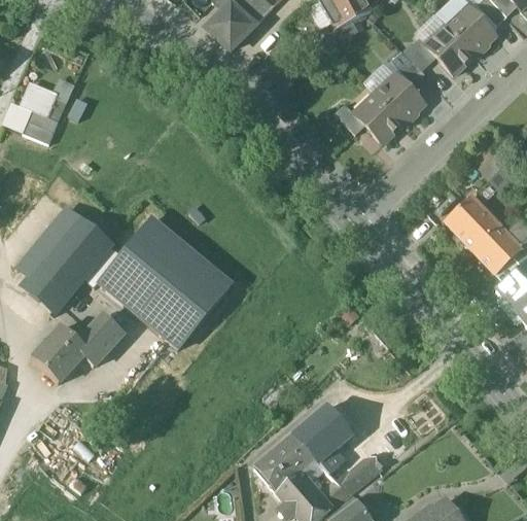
[(212,0),(207,6),(216,14),(204,28),(230,49),(272,7),(264,0),(212,0)]
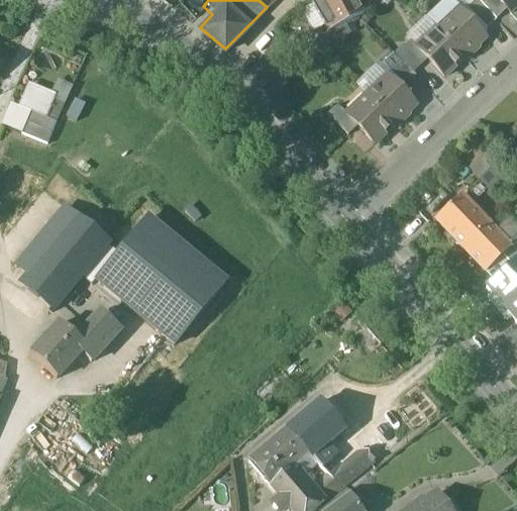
[(350,17),(340,0),(309,0),(327,29),(350,17)]
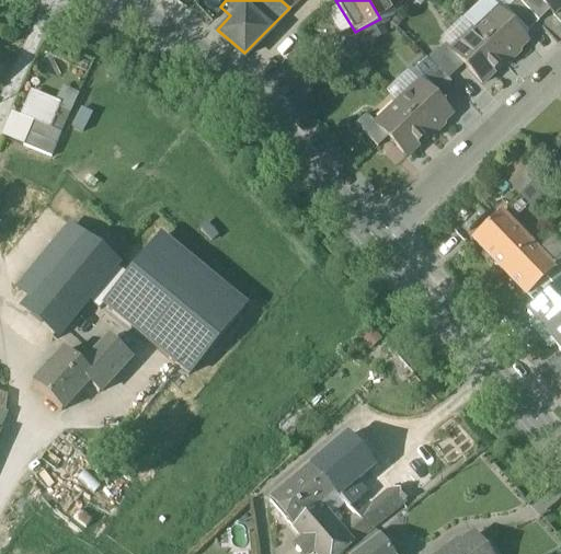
[(369,0),(380,19),(393,12),(387,2),(389,0),(369,0)]
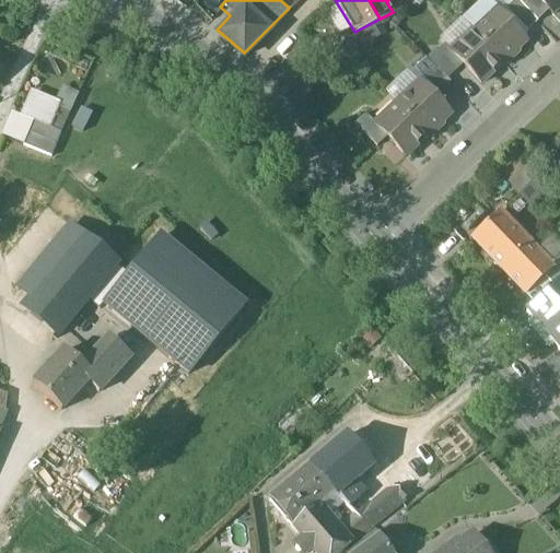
[(511,0),(505,6),(526,28),(536,19),(520,0),(511,0)]
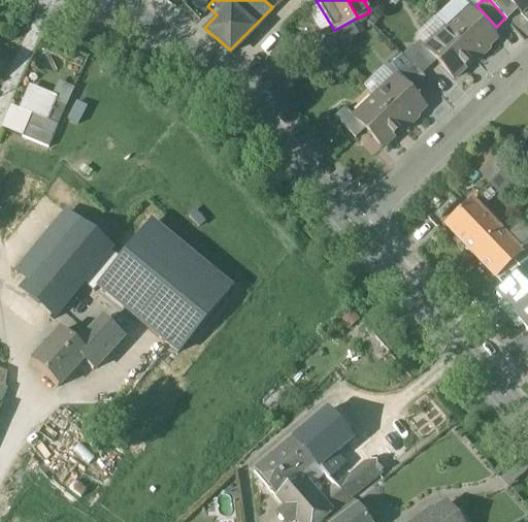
[(517,7),(509,0),(490,0),(505,18),(517,7)]
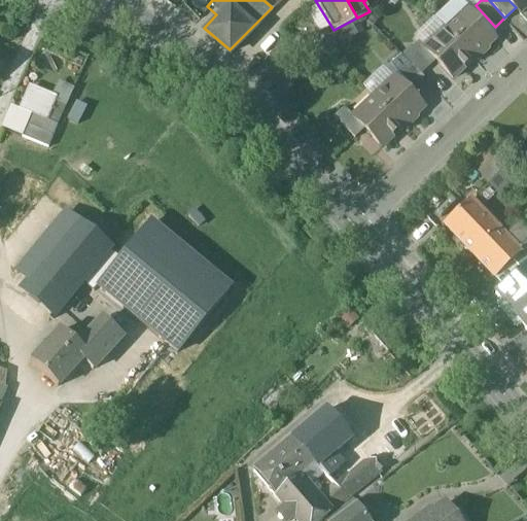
[(508,0),(516,7),(520,10),(526,3),(526,0),(508,0)]
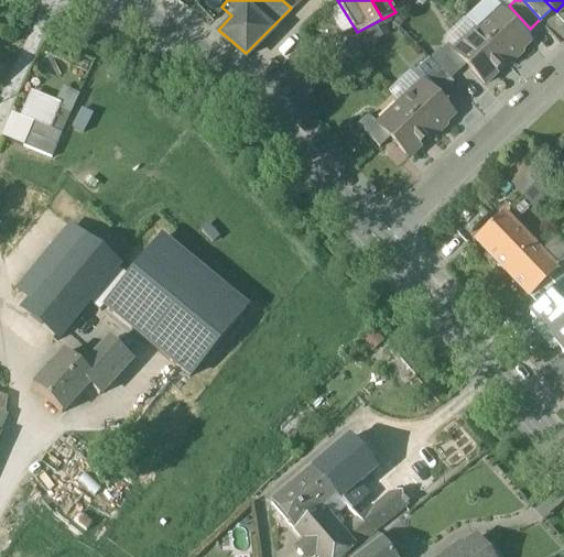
[(528,37),(498,6),(476,28),(506,59),(507,58),(510,58),(518,52),(518,48),(528,37)]
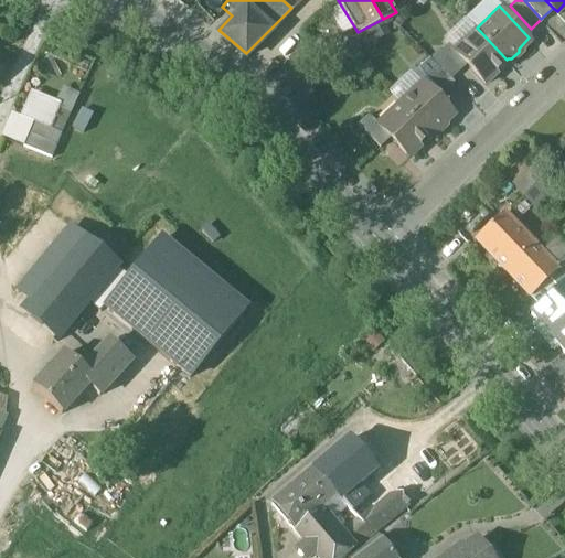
[(507,60),(477,28),(454,49),(467,62),(484,81),(507,60)]
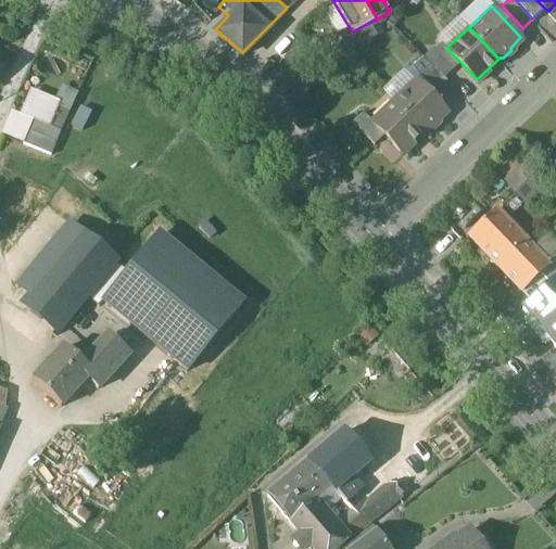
[(336,30),(324,37),(332,51),(342,37),(336,30)]
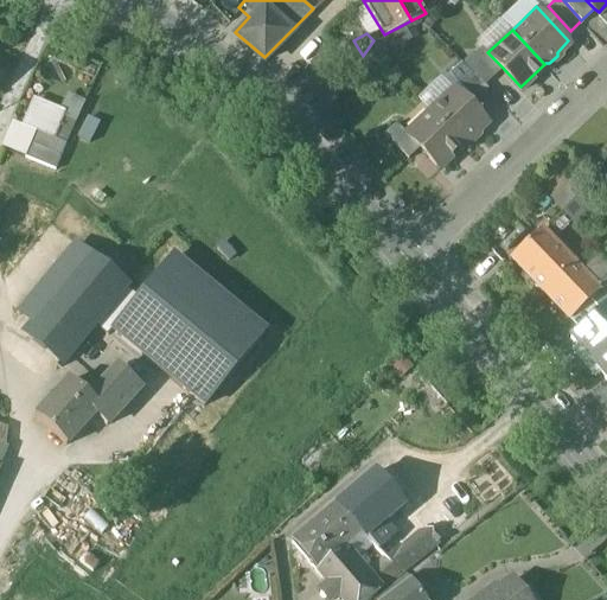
[(481,45),(464,62),(484,82),(502,66),(487,52),(481,45)]
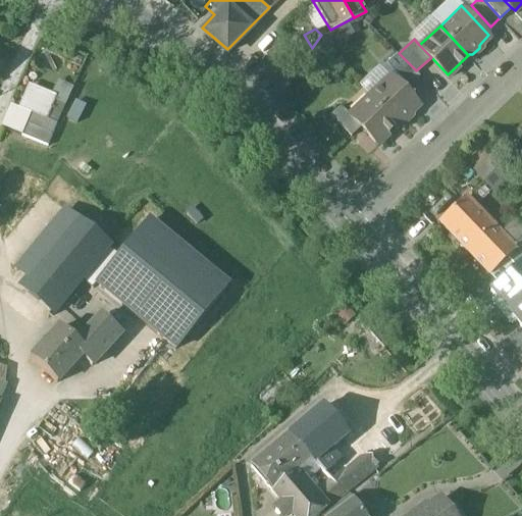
[(278,42),(262,58),(270,66),(277,59),(276,58),(285,49),(278,42)]
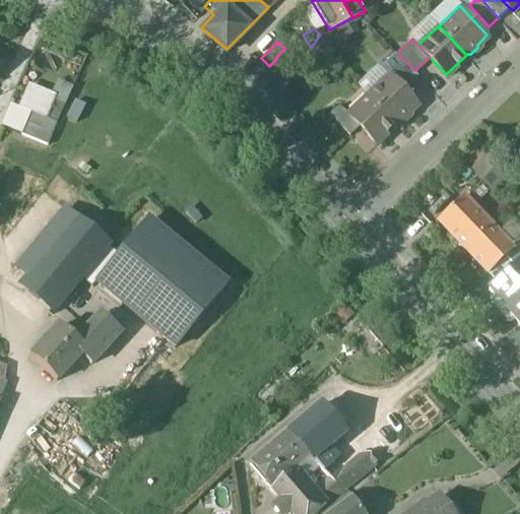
[(397,53),(395,50),(384,60),(404,80),(414,70),(397,53)]
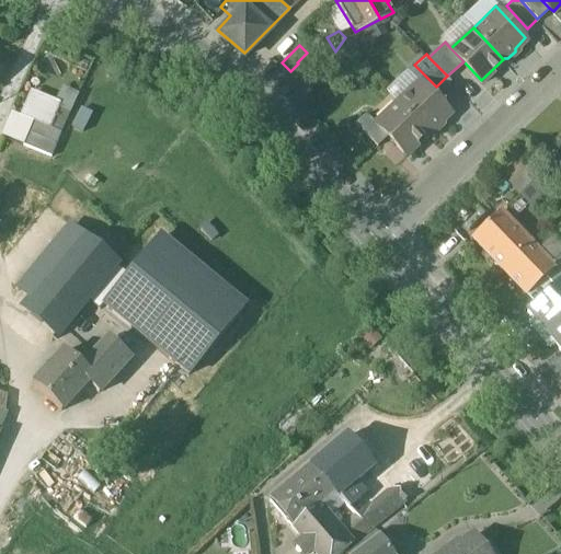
[(290,71),(282,79),(292,88),(308,71),(298,64),(290,71)]
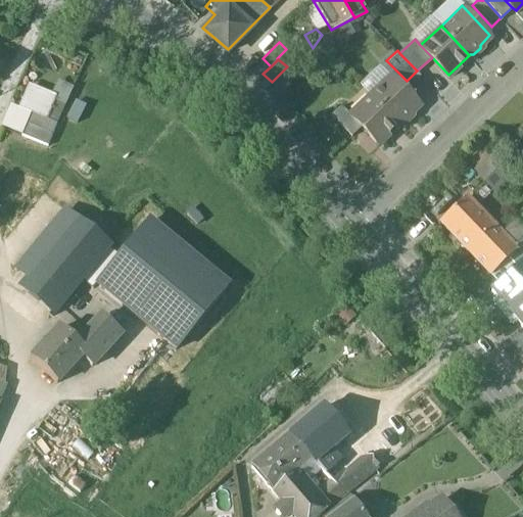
[(287,66),(272,82),(283,93),(296,74),(287,66)]
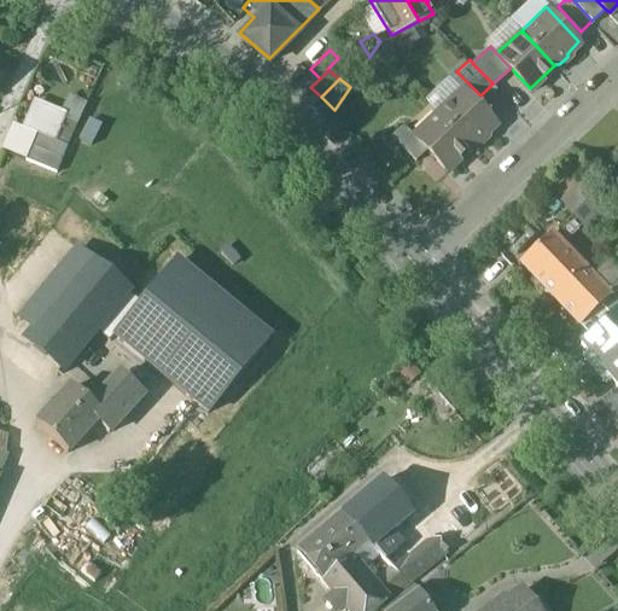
[(462,87),(437,110),(471,145),(474,145),(483,137),(483,133),(495,122),(462,87)]
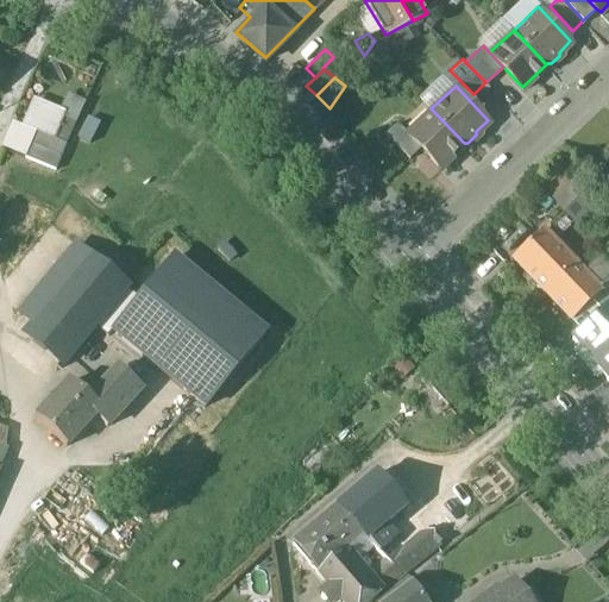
[(66,107),(33,94),(23,120),(36,126),(55,133),(66,107)]
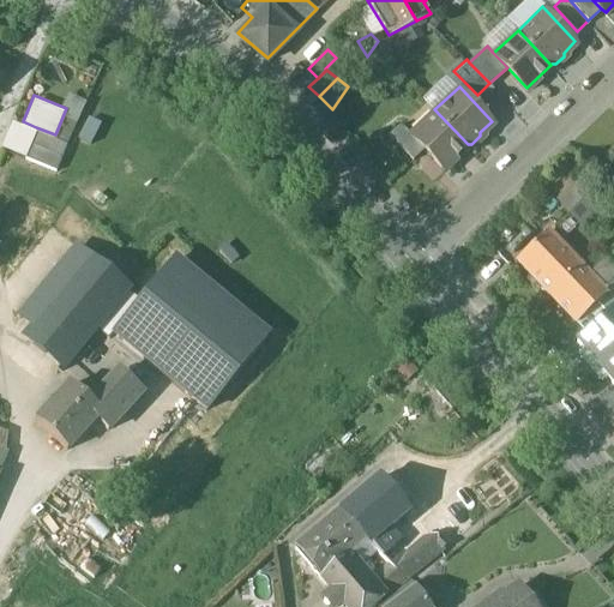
[(410,132),(423,146),(444,167),(468,144),(434,109),(410,132)]
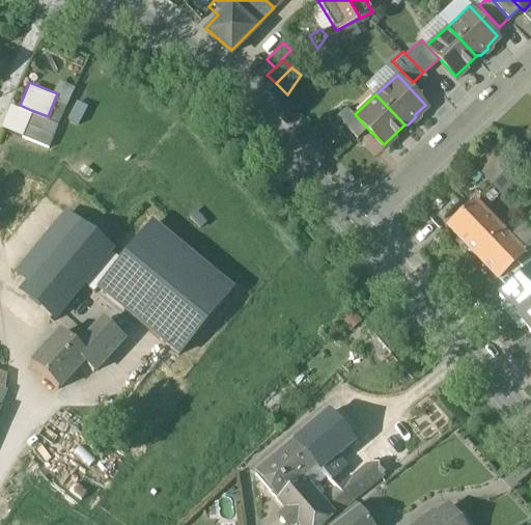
[(20,105),(8,101),(0,120),(0,123),(22,134),(31,110),(20,105)]
